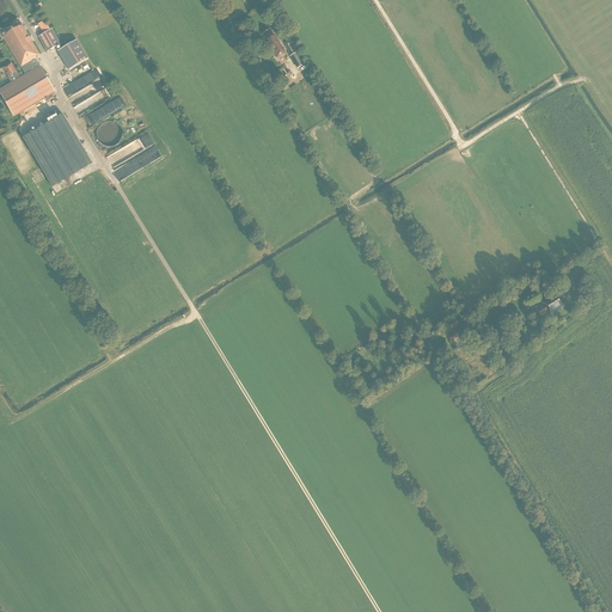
[(35,57),(40,54),(18,19),(0,29),(0,31),(0,32),(0,34),(2,38),(4,38),(22,67),(24,71),(26,75),(11,84),(26,109),(55,91),(35,57)]
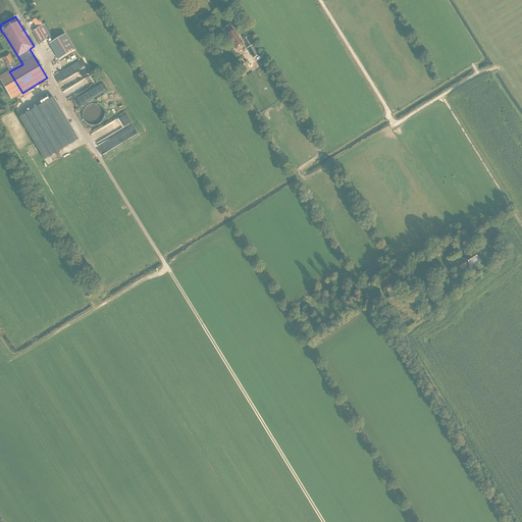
[(51,37),(44,25),(33,32),(40,44),(51,37)]
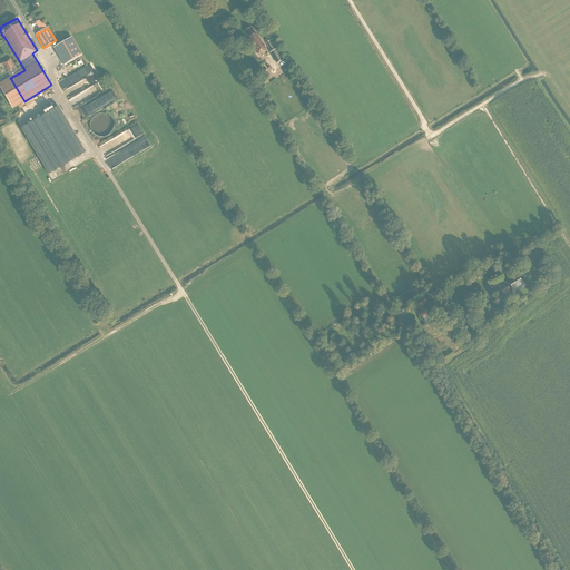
[(244,32),(247,38),(257,53),(265,49),(256,33),(252,28),(244,32)]
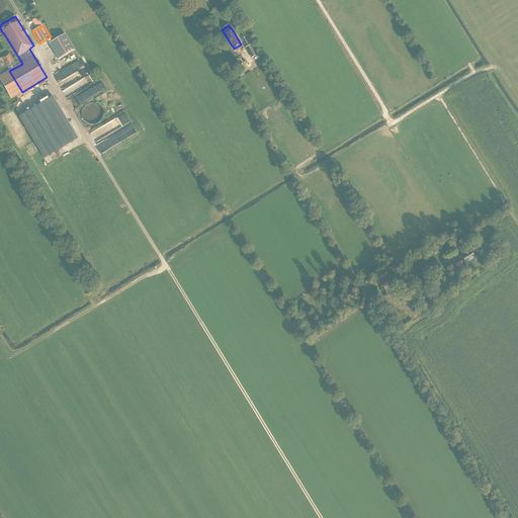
[(65,33),(49,44),(59,59),(75,50),(65,33)]
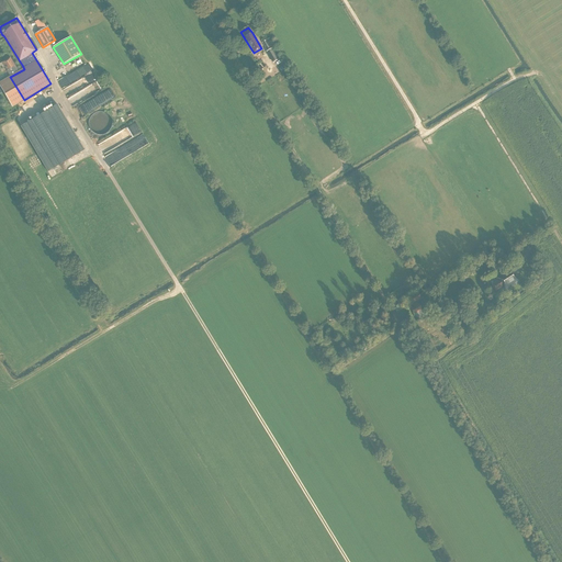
[(262,43),(266,49),(273,45),(269,38),(262,43)]
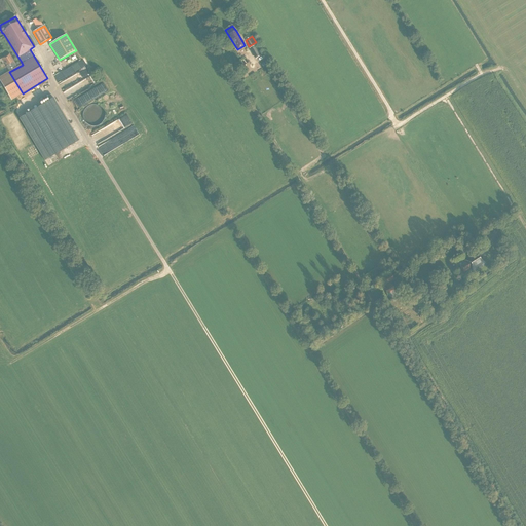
[(249,49),(255,60),(262,55),(256,44),(249,49)]
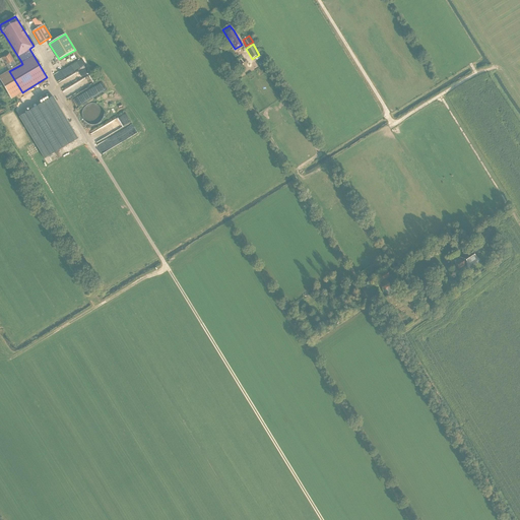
[(15,63),(9,53),(2,58),(8,68),(15,63)]
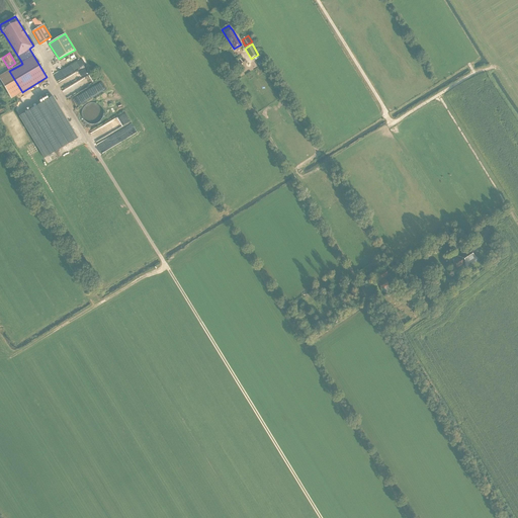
[(69,94),(94,81),(89,71),(90,71),(83,58),(57,72),(61,80),(71,75),(74,79),(76,77),(78,81),(66,87),(69,94)]
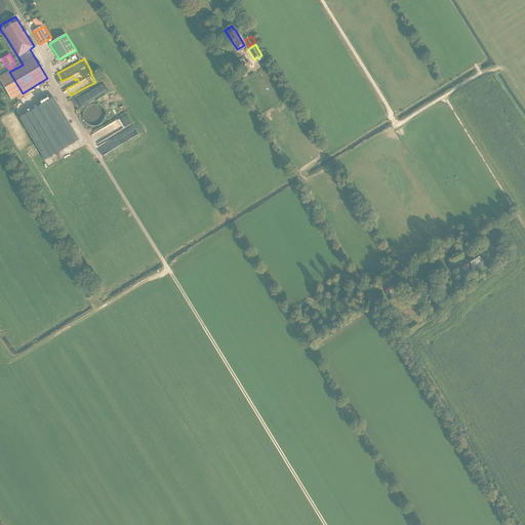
[(23,93),(9,72),(0,77),(0,80),(11,99),(23,93)]
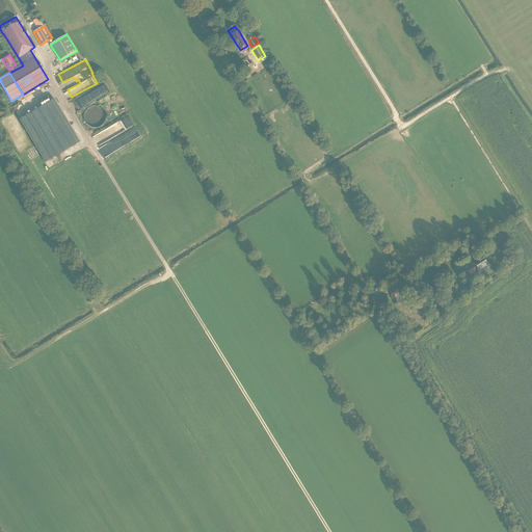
[(83,95),(87,103),(109,91),(105,83),(83,95)]
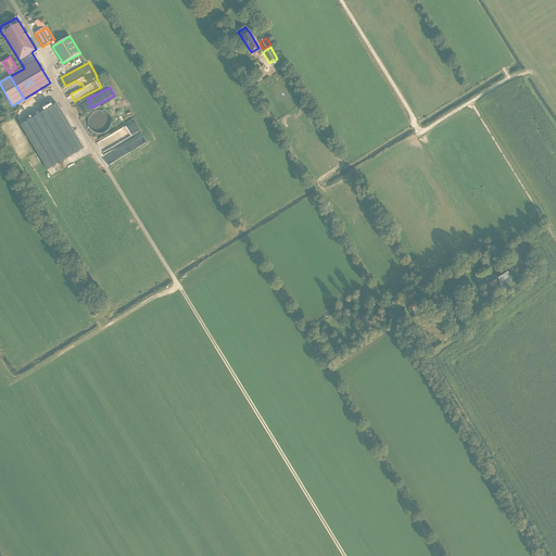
[(84,149),(58,104),(21,126),(48,171),(84,149)]
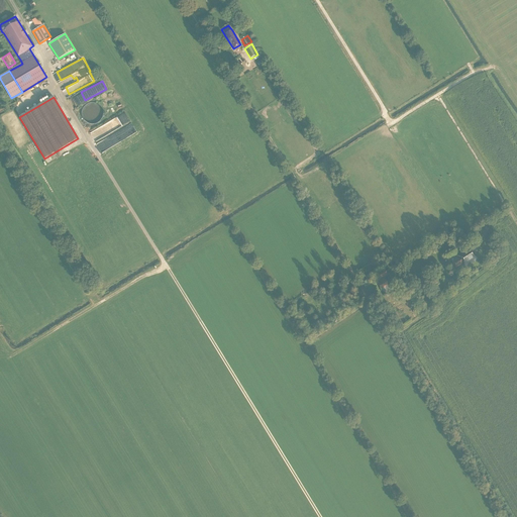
[(89,124),(92,124),(96,124),(99,122),(101,120),(103,116),(103,113),(102,109),(101,107),(98,105),(94,103),(91,103),(87,105),(85,107),(83,109),(82,112),(82,116),(84,120),(86,122),(89,124)]
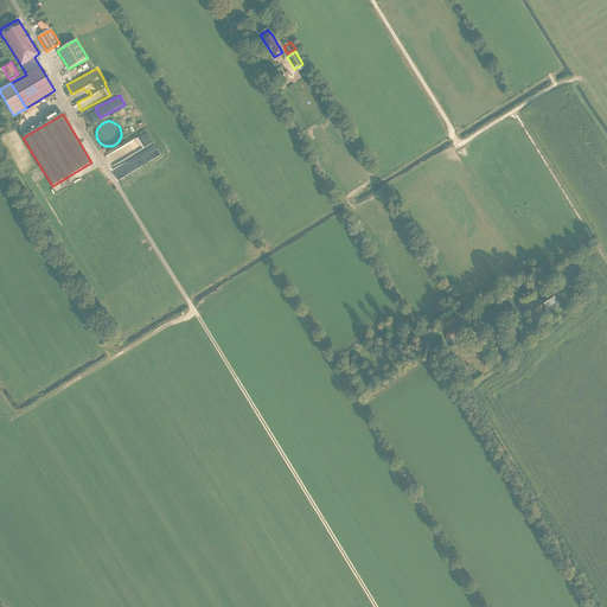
[(119,159),(142,147),(138,138),(109,152),(114,163),(119,160),(119,159)]
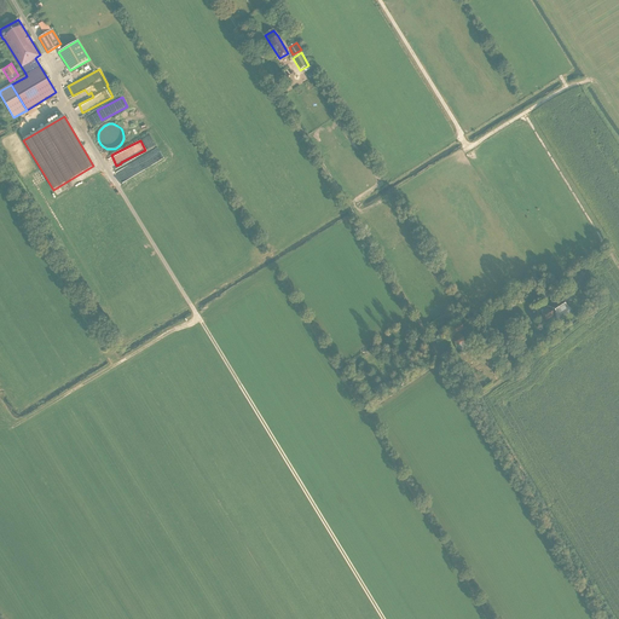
[(548,308),(541,313),(545,320),(554,316),(556,320),(562,317),(561,316),(565,313),(565,316),(573,311),(563,295),(547,306),(548,308)]
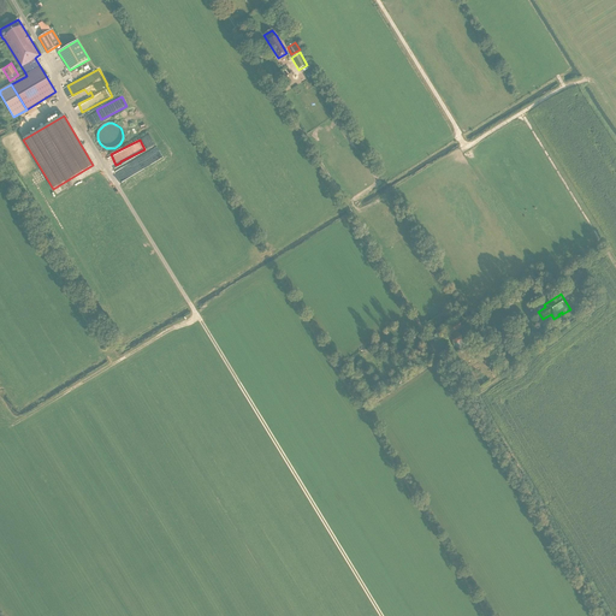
[(462,341),(457,331),(462,329),(458,321),(449,326),(454,333),(452,335),(454,337),(450,339),(455,345),(462,341)]
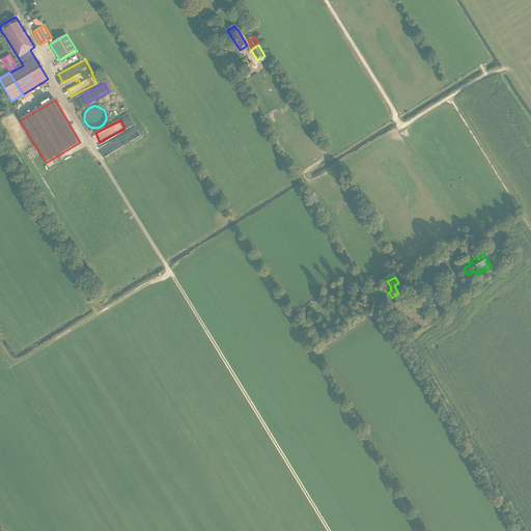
[(413,290),(411,285),(400,291),(403,296),(413,290)]
